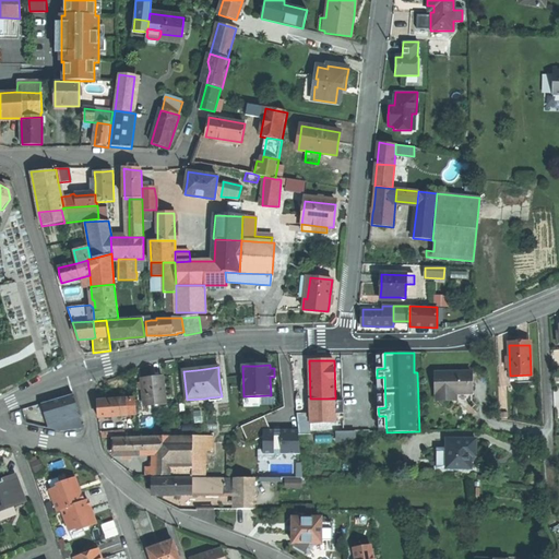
[(453,372),(436,373),(436,399),(448,399),(448,394),(456,394),(472,394),(472,372),(453,372)]
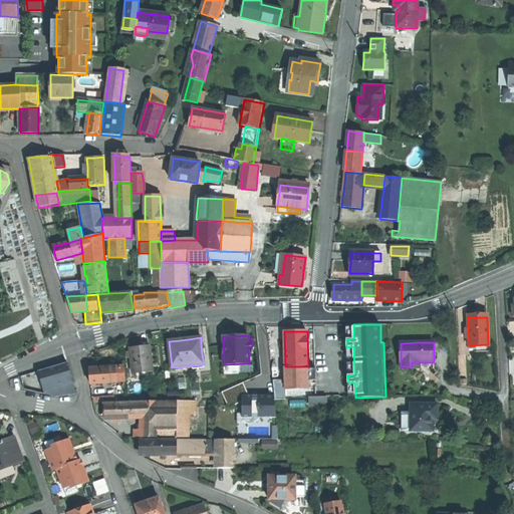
[(153,371),(151,347),(141,348),(131,349),(133,373),(153,371)]
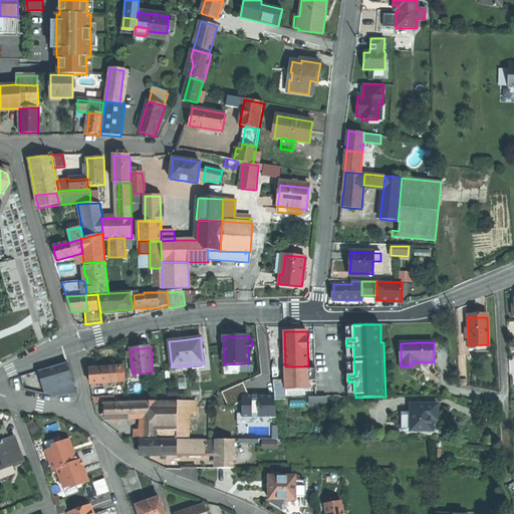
[(67,362),(38,371),(44,391),(51,389),(73,382),(67,362)]
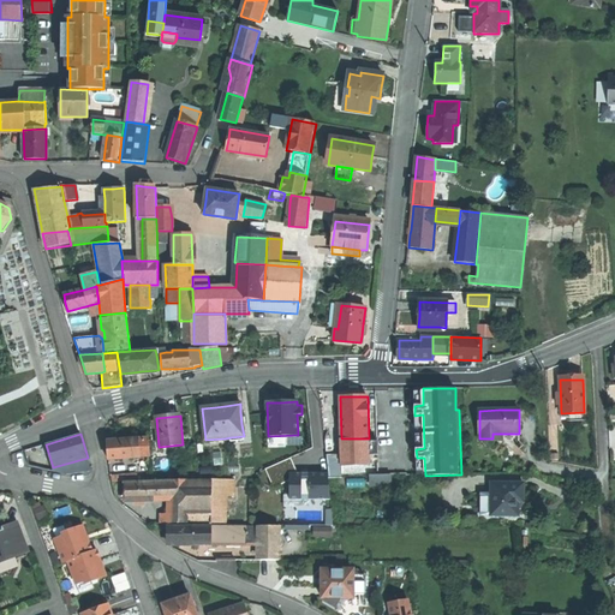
[(139,439),(107,440),(108,459),(121,459),(139,458),(139,457),(139,439)]
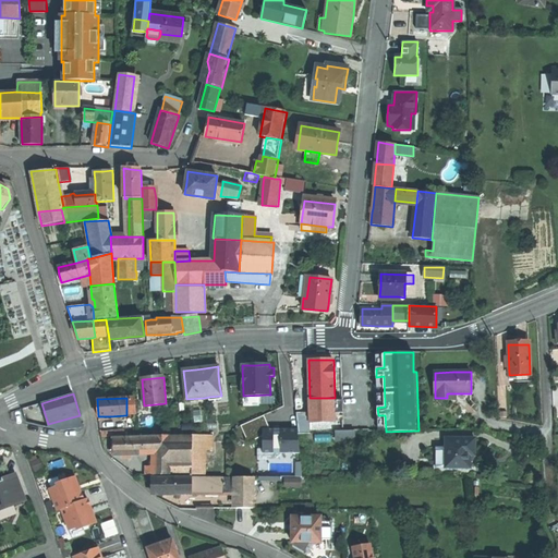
[(335,398),(310,398),(311,423),(335,422),(335,414),(335,398)]
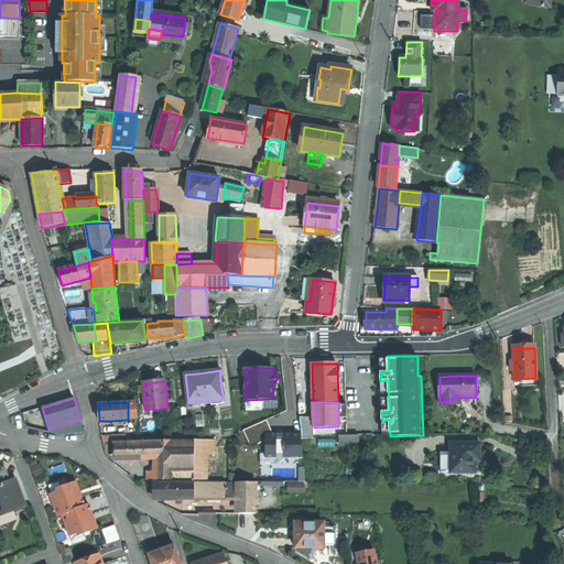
[(56,426),(58,435),(62,435),(84,433),(80,420),(56,426)]
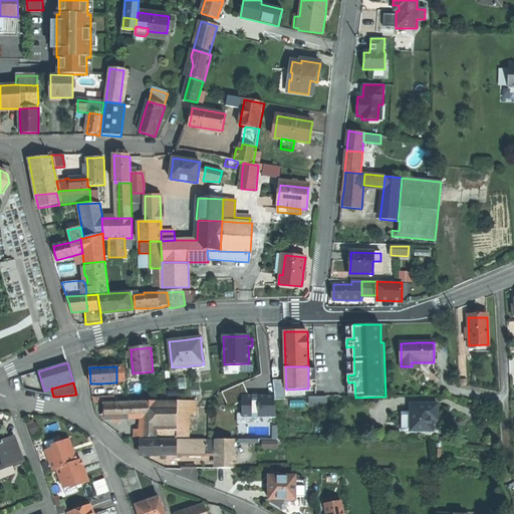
[(276,418),(274,396),(249,396),(243,382),(222,393),(229,408),(242,402),(242,418),(276,418)]
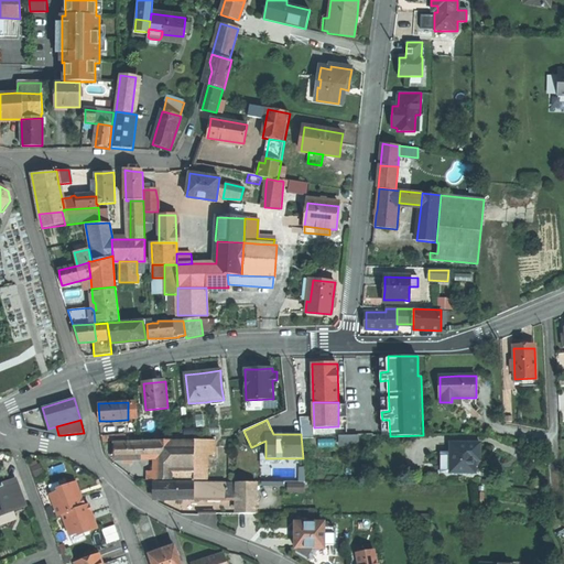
[(194,441),(194,479),(207,479),(207,458),(207,440),(194,440),(194,441)]
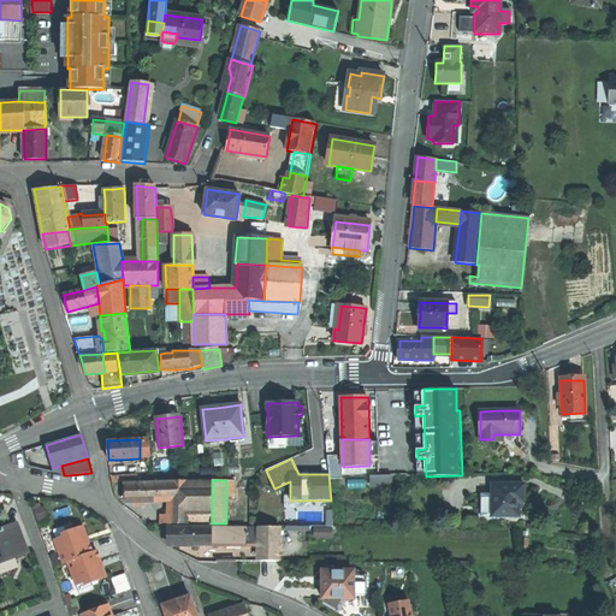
[(171,515),(171,523),(189,523),(188,481),(170,481),(170,483),(171,501),(171,515)]
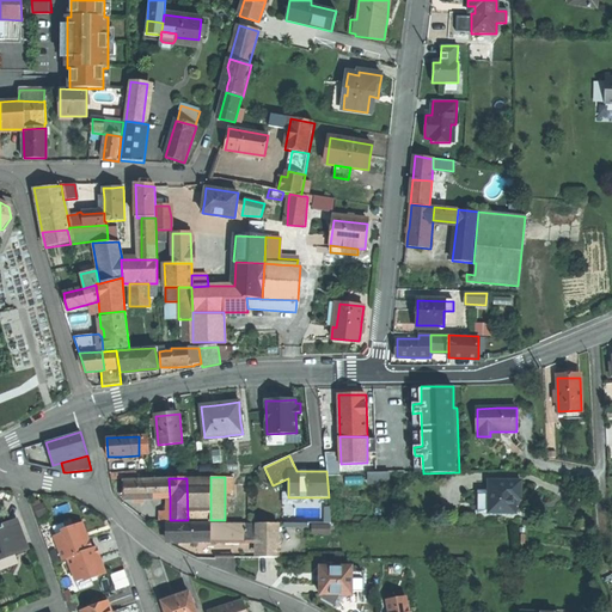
[(210,478),(187,478),(188,520),(210,520),(210,478)]
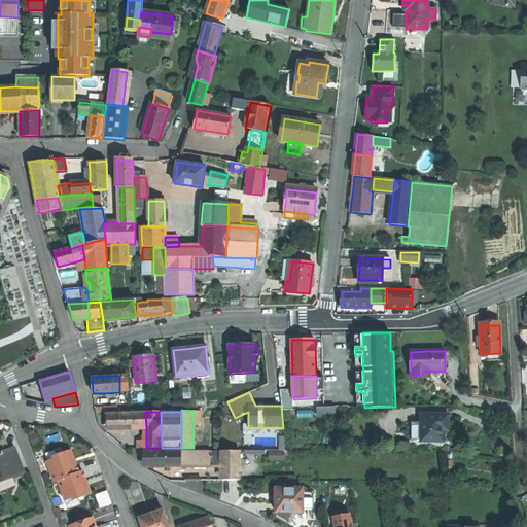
[(135,428),(135,413),(107,414),(107,428),(117,428),(125,428),(135,428)]
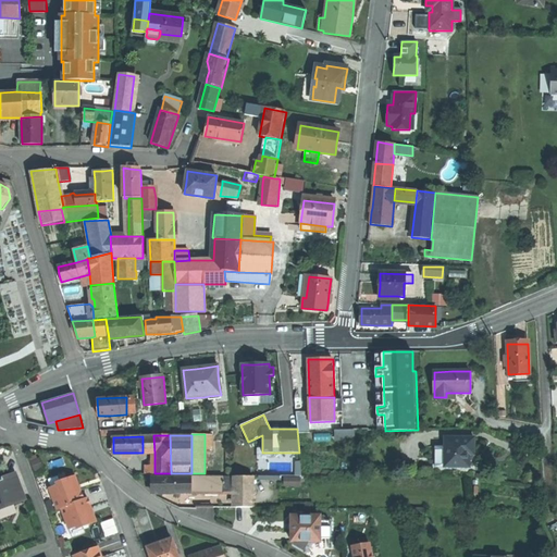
[(155,453),(153,436),(143,436),(143,453),(155,453)]
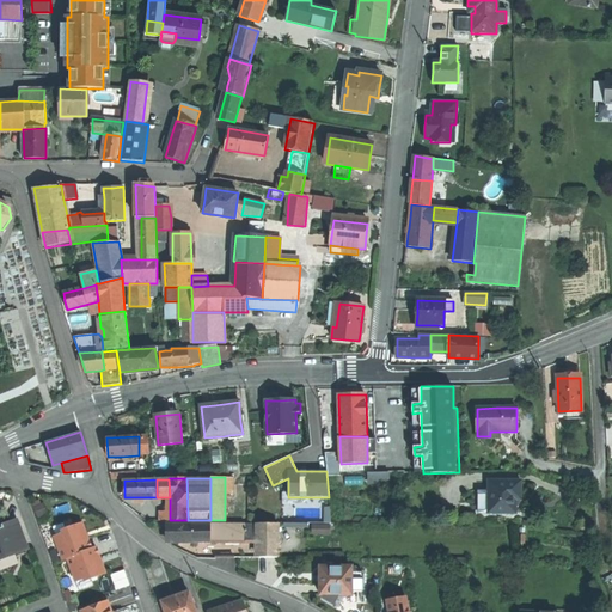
[(520,495),(520,482),(510,481),(489,481),(489,491),(489,514),(515,514),(515,501),(515,495),(520,495)]
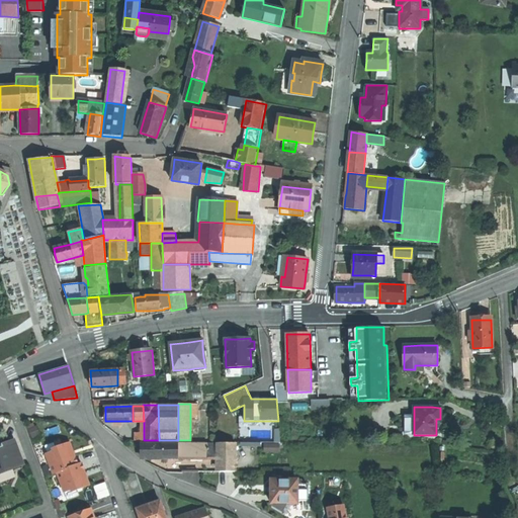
[(414,416),(405,416),(405,435),(414,435),(414,416)]
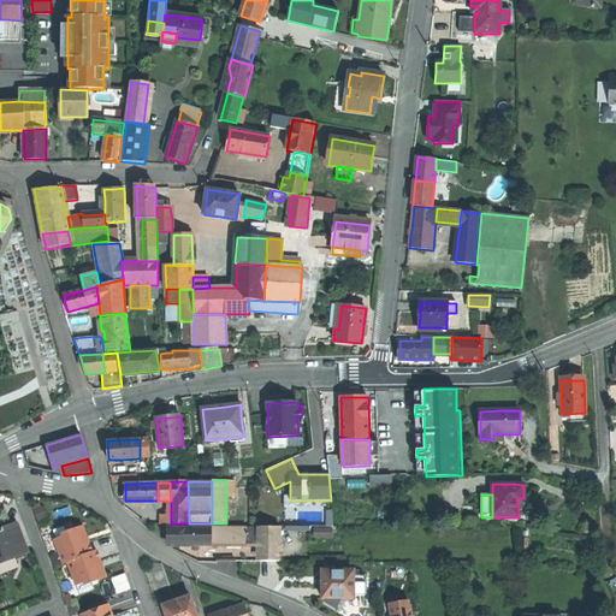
[(171,523),(171,515),(160,515),(160,525),(171,525),(171,523)]
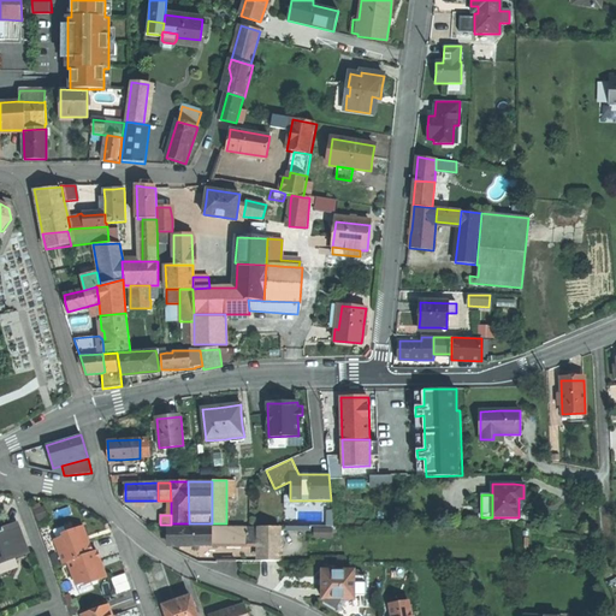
[(0,532),(0,563),(28,554),(17,526),(0,532)]
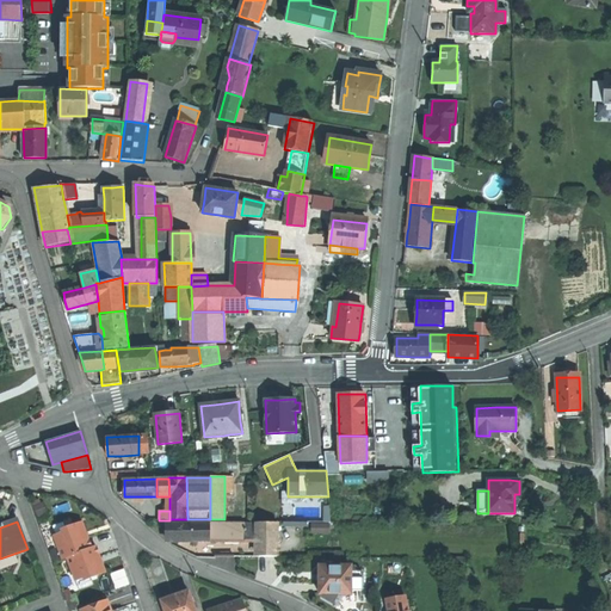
[(96,545),(92,548),(87,534),(82,522),(68,526),(69,530),(55,536),(63,560),(68,559),(97,548),(96,545)]
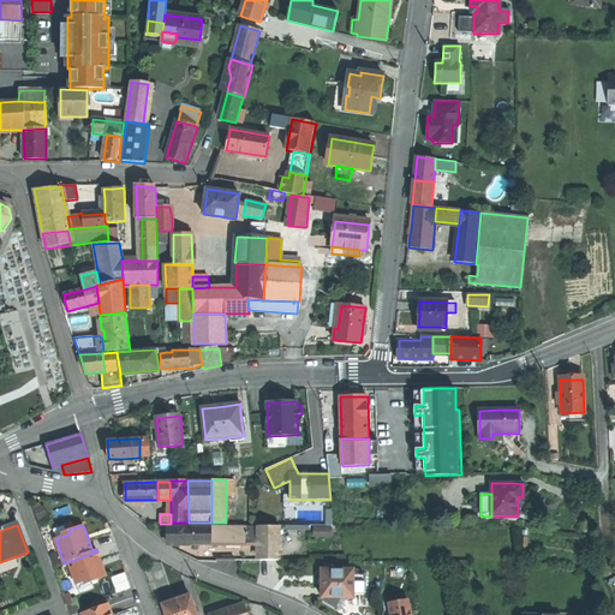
[(261,544),(261,560),(270,561),(279,561),(280,526),(262,525),(262,526),(261,544)]
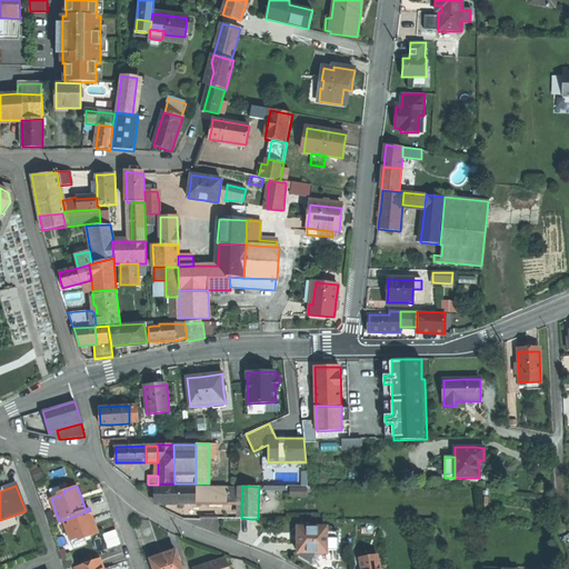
[(196,488),(156,487),(156,503),(196,505),(196,488)]
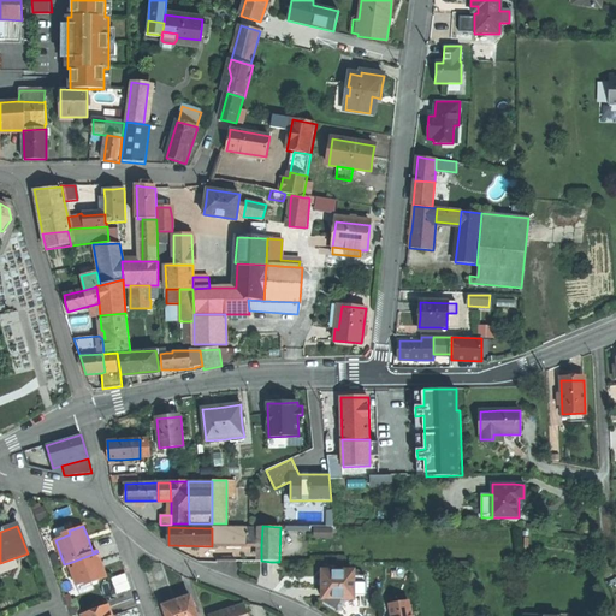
[(248,528),(248,545),(261,545),(262,527),(248,527),(248,528)]
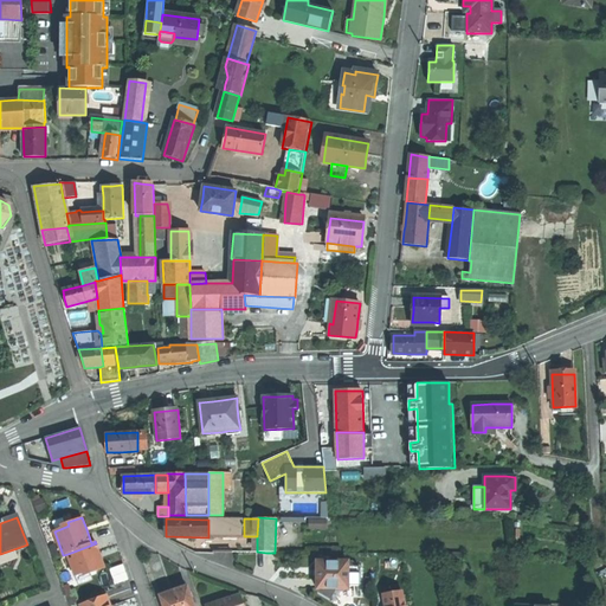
[(208,520),(208,537),(244,537),(244,536),(244,520),(208,520)]
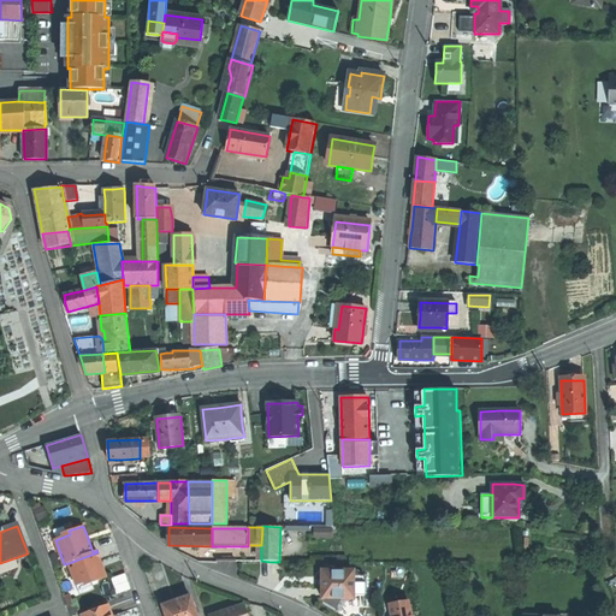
[(102,564),(98,552),(69,563),(77,586),(92,580),(93,584),(107,578),(102,564)]
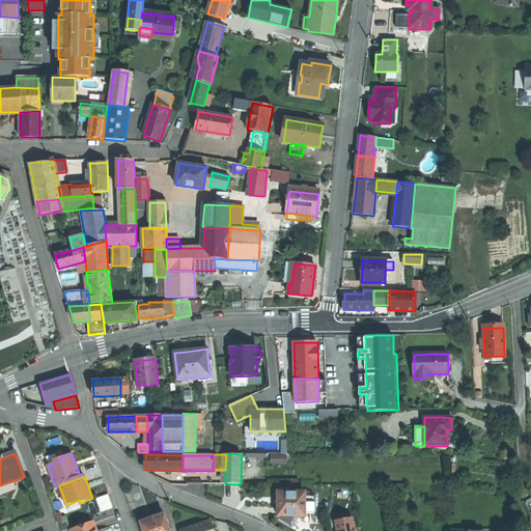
[(304,492),(278,492),(278,514),(280,514),(294,514),(303,514),(303,511),(304,496),(304,492)]
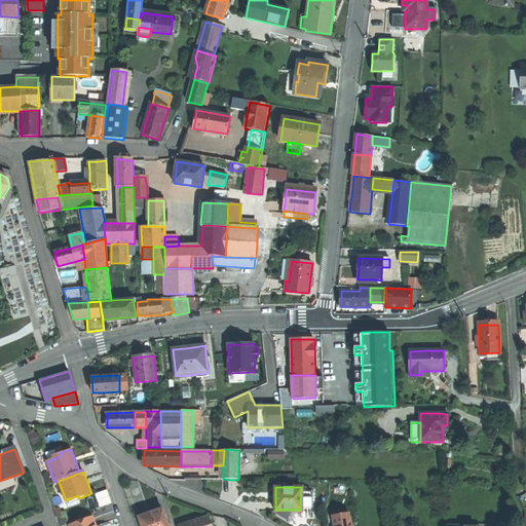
[(107,489),(96,493),(100,505),(111,502),(107,489)]
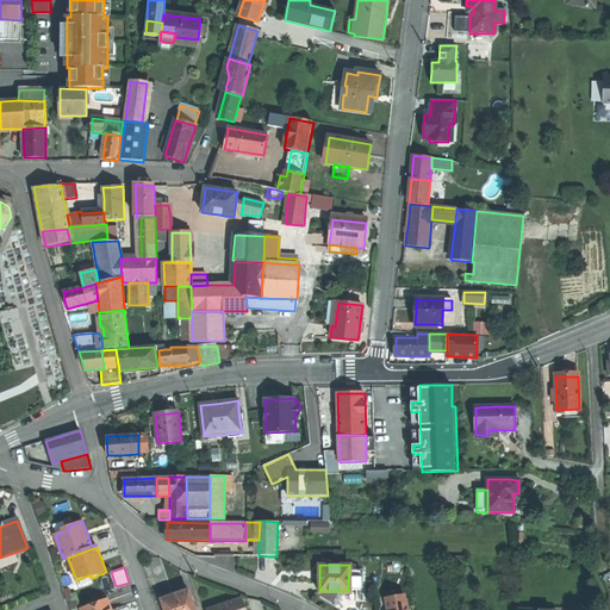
[(361,570),(349,570),(348,587),(361,587),(361,570)]
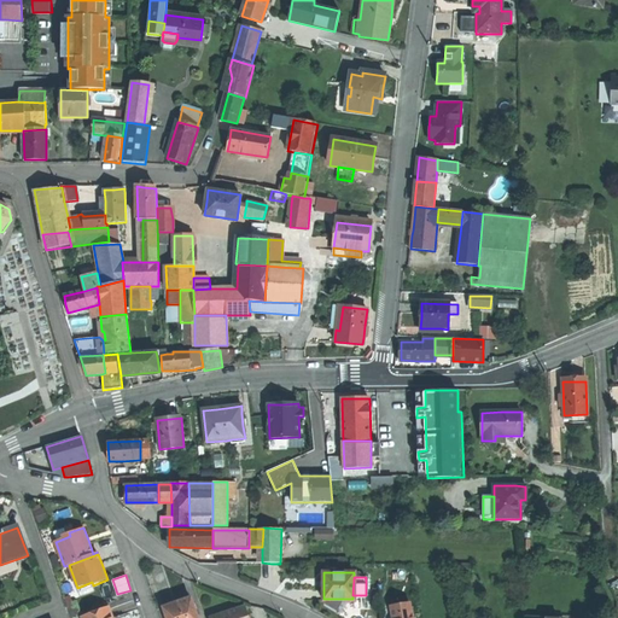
[(162,605),(165,617),(197,617),(191,596),(175,601),(162,605)]
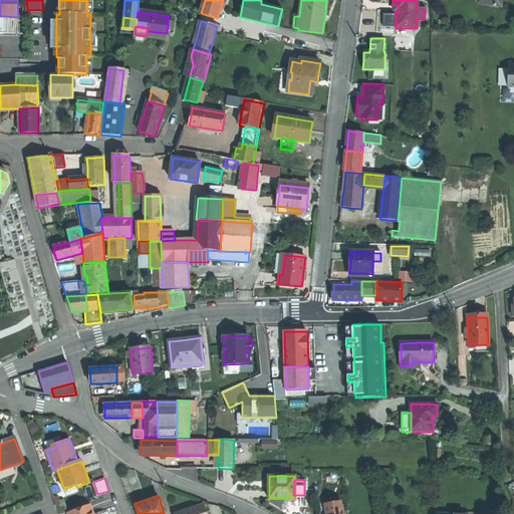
[(284,498),(271,498),(270,502),(275,505),(280,507),(284,498)]
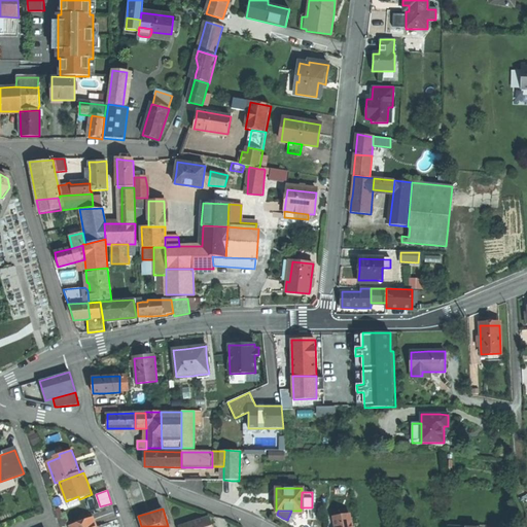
[(348,526),(348,513),(330,515),(330,526),(348,526)]
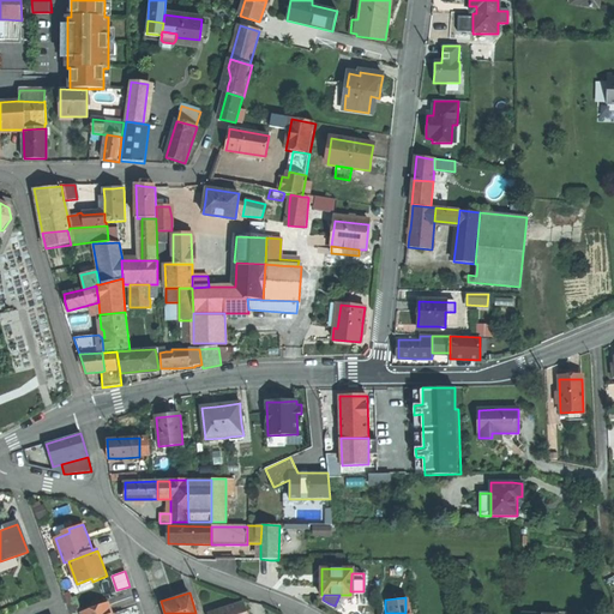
[(222,608),(209,613),(246,613),(241,602),(222,608)]
